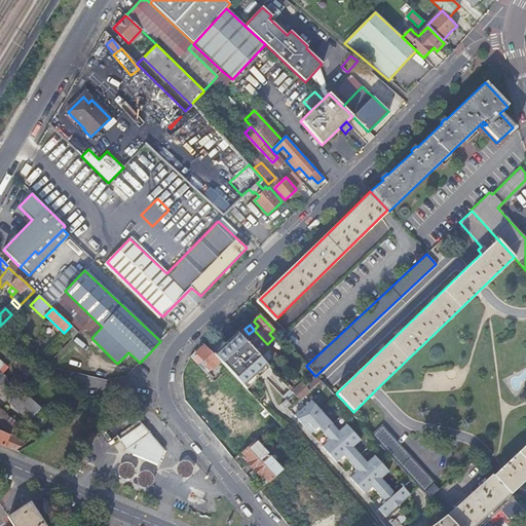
[(66,332),(73,339),(78,333),(72,327),(66,332)]
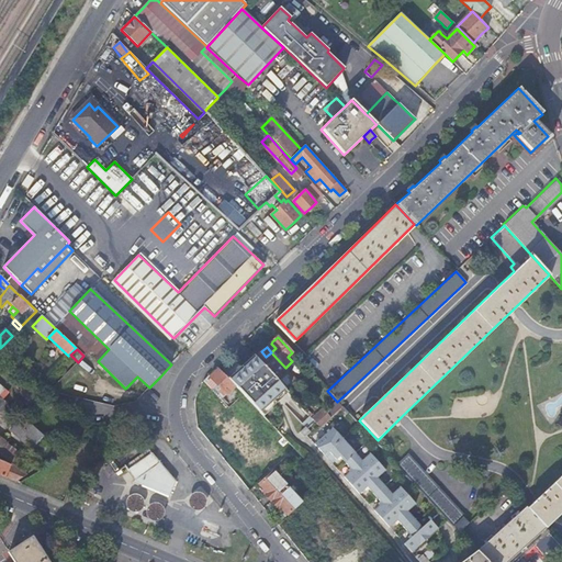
[(283,389),(295,378),(285,368),(271,352),(266,357),(261,351),(259,353),(255,358),(256,359),(270,373),(283,389)]
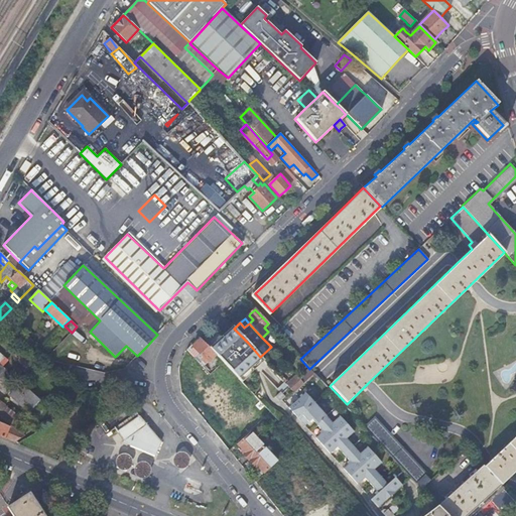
[(233,327),(226,334),(229,336),(232,333),(235,330),(234,329),(233,327)]
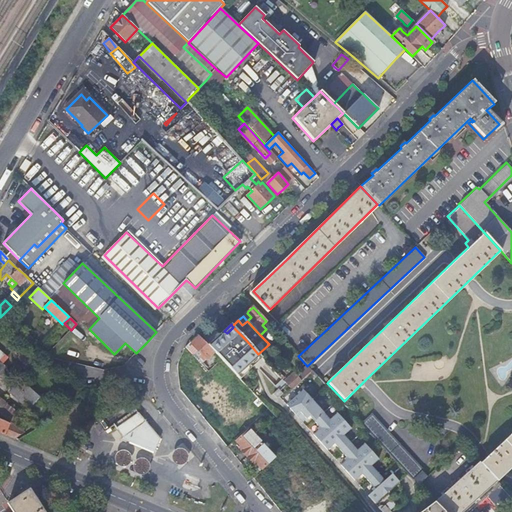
[(246,340),(233,327),(230,330),(227,333),(224,331),(219,335),(215,339),(208,346),(214,352),(217,356),(221,359),(237,376),(244,369),(247,372),(252,367),(249,364),(259,355),(258,354),(246,340)]
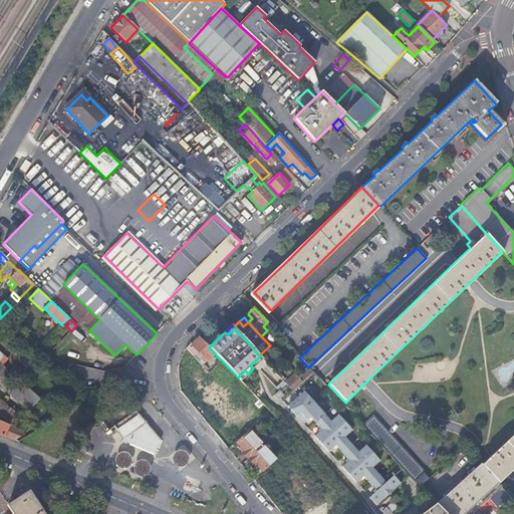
[(202,365),(215,353),(209,347),(200,338),(193,345),(189,342),(186,348),(199,362),(202,365)]
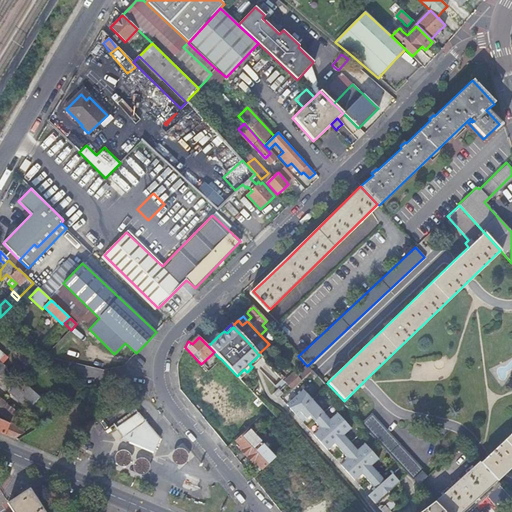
[(249,364),(252,367),(262,358),(259,355),(249,364)]
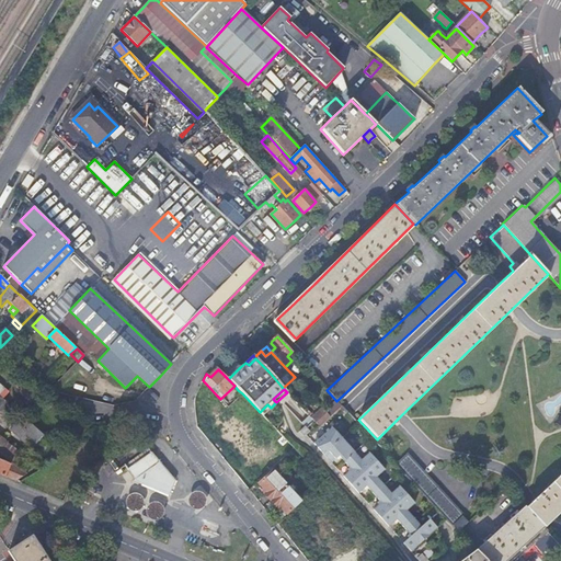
[(343,407),(336,401),(325,411),(331,418),(343,407)]
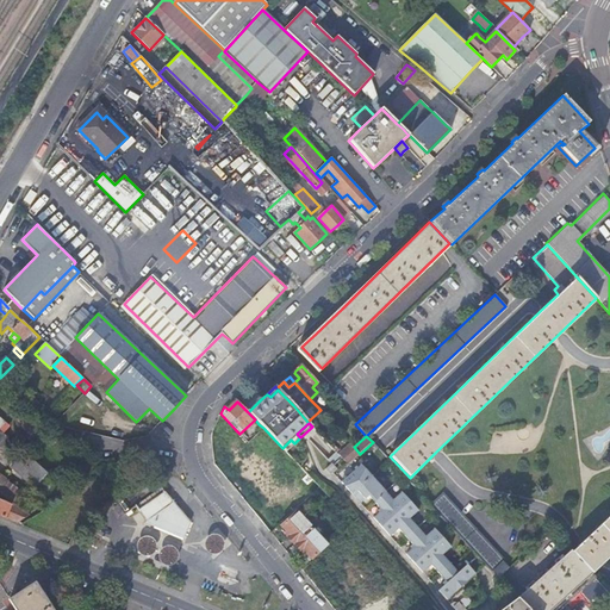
[(291,440),(282,448),(286,453),(296,444),(294,443),(291,440)]
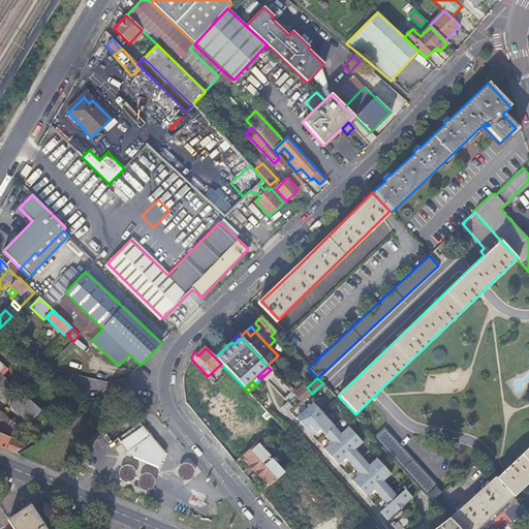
[(293,395),(302,403),(312,394),(307,387),(305,385),(293,395)]
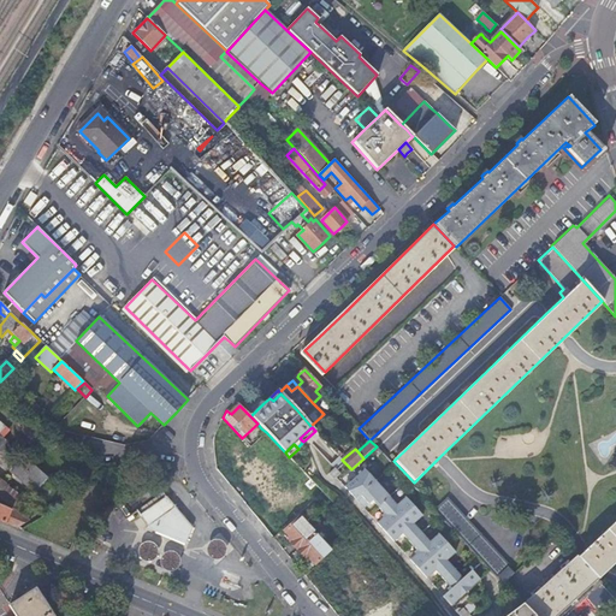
[(215,469),(260,515),(279,496),(235,450),(215,469)]
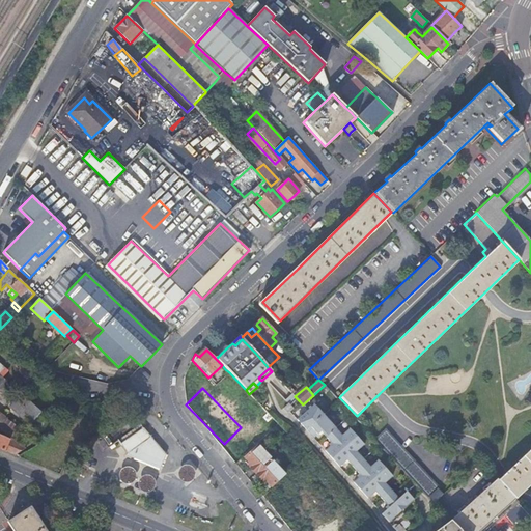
[(42,414),(22,395),(10,409),(30,426),(42,414)]
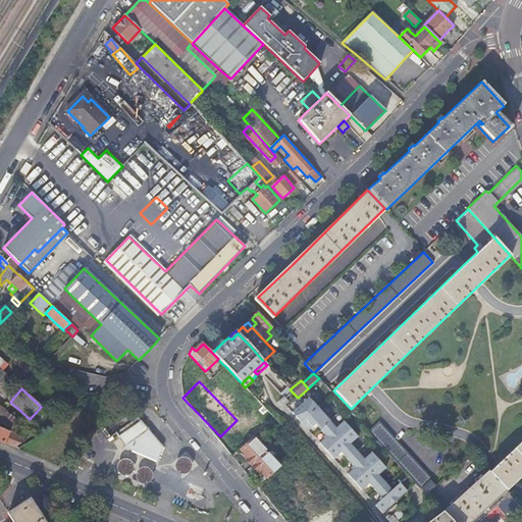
[(384,513),(409,490),(401,482),(394,489),(379,474),(387,467),(372,452),(365,459),(352,444),(359,436),(345,421),(336,428),(309,398),(293,413),(294,415),(295,415),(297,416),(296,417),(298,419),(309,431),(316,424),(318,426),(325,433),(327,436),(320,444),(334,459),(343,452),(345,455),(354,464),(356,467),(349,474),(363,489),(371,483),(373,485),(381,494),(384,498),(377,505),(384,513)]
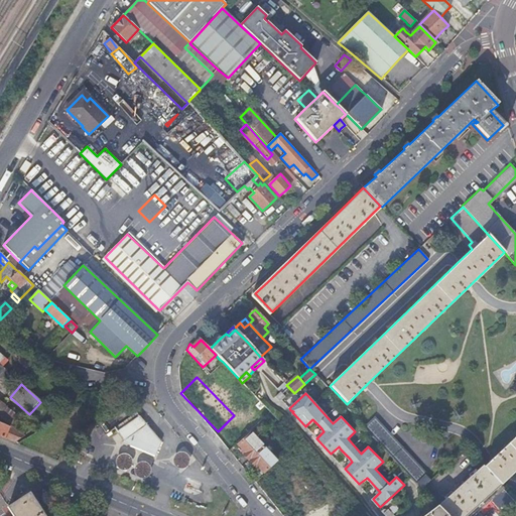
[(0,401),(0,412),(8,418),(14,411),(0,401)]
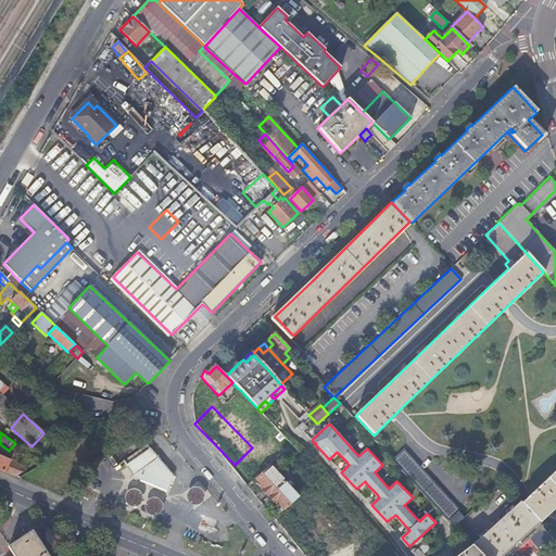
[(167,492),(174,477),(148,446),(125,465),(134,475),(131,479),(137,481),(137,479),(167,492)]
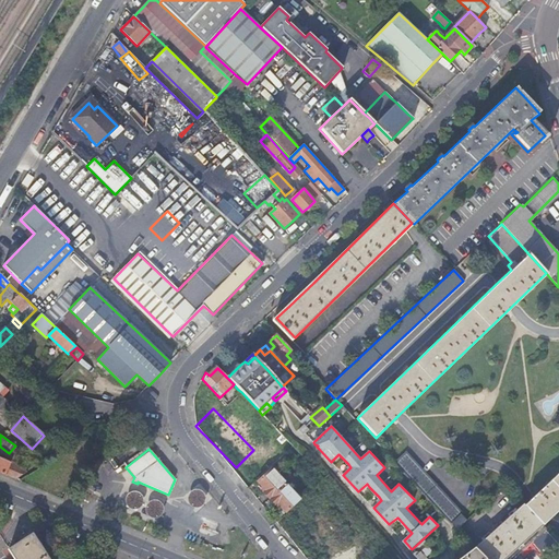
[(406,451),(395,462),(430,500),(456,527),(458,528),(467,520),(462,513),(464,512),(406,451)]
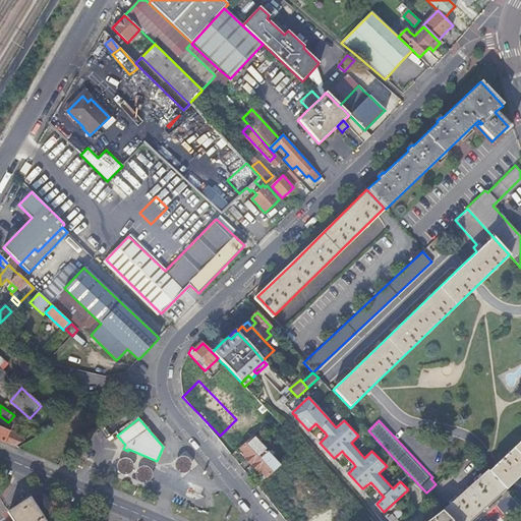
[(25,441),(9,429),(9,431),(0,427),(0,441),(15,448),(25,441)]
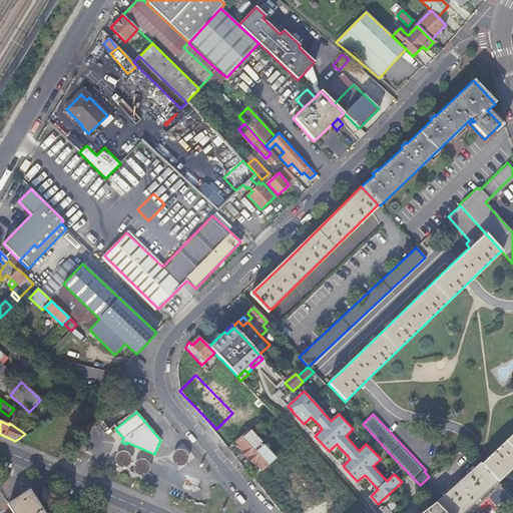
[(241,452),(253,464),(255,462),(258,464),(260,466),(263,470),(276,458),(249,430),(236,442),(239,446),(241,447),(243,450),(241,452)]
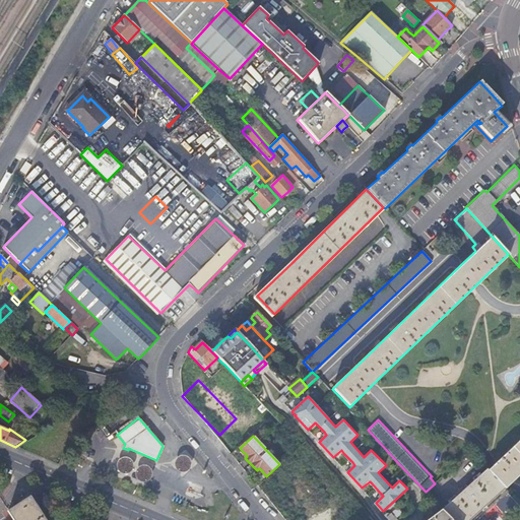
[(486,468),(480,474),(499,494),(513,481),(513,480),(519,473),(519,440),(497,462),(489,470),(486,468)]
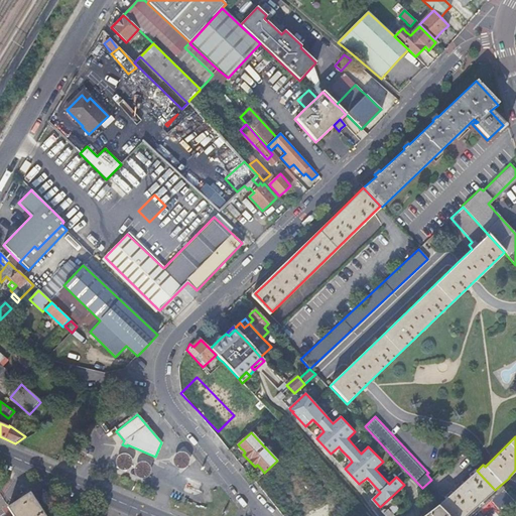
[(294,441),(282,453),(285,455),(296,444),(294,441)]
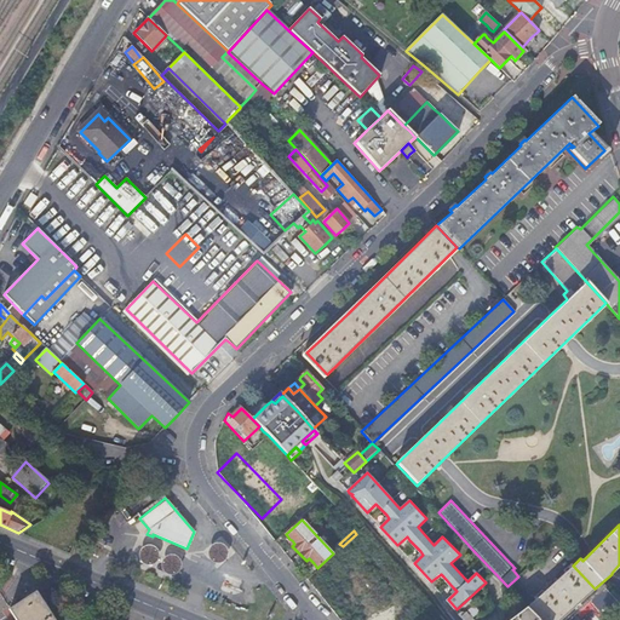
[(143,563),(153,567),(158,552),(148,549),(143,563)]
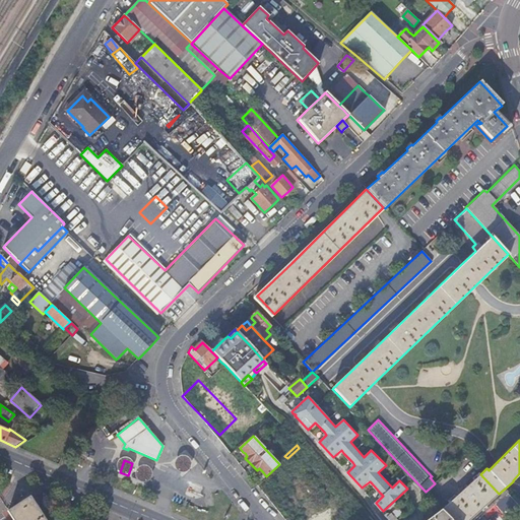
[(442,510),(452,519),(477,519),(488,511),(496,519),(499,519),(513,513),(501,500),(502,498),(499,494),(480,474),(442,510)]
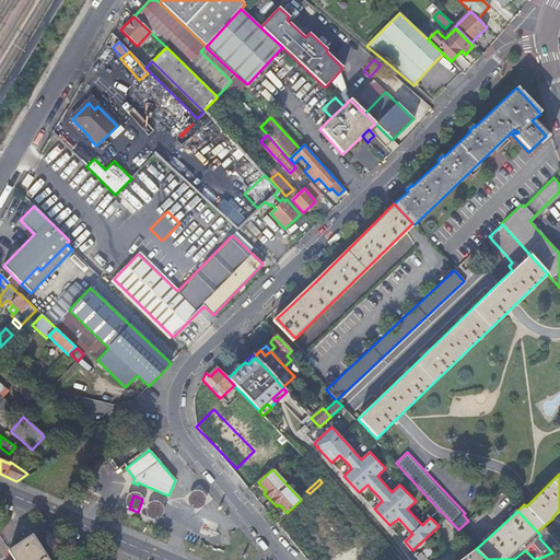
[(48,559),(32,535),(9,550),(14,559),(48,559)]
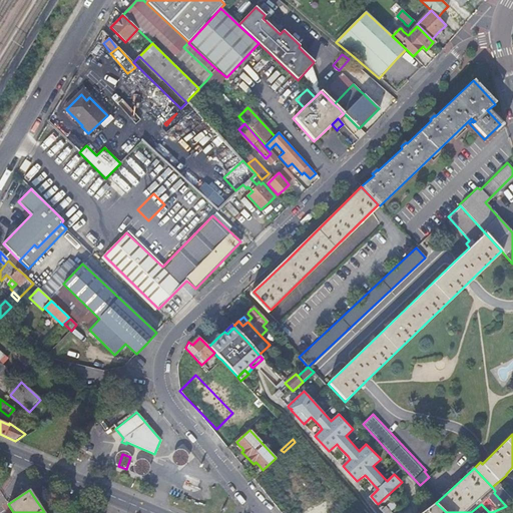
[(446,512),(436,503),(436,502),(421,512),(446,512)]
